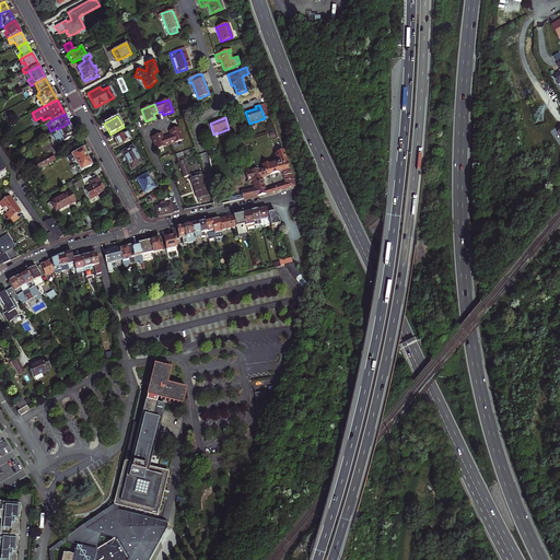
[(74,132),(69,123),(57,129),(54,130),(60,143),(69,138),(68,137),(74,132)]
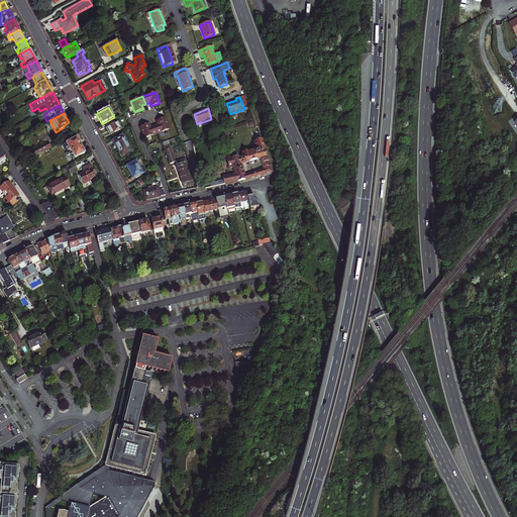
[(165,118),(156,121),(158,125),(153,126),(157,134),(169,129),(165,118)]
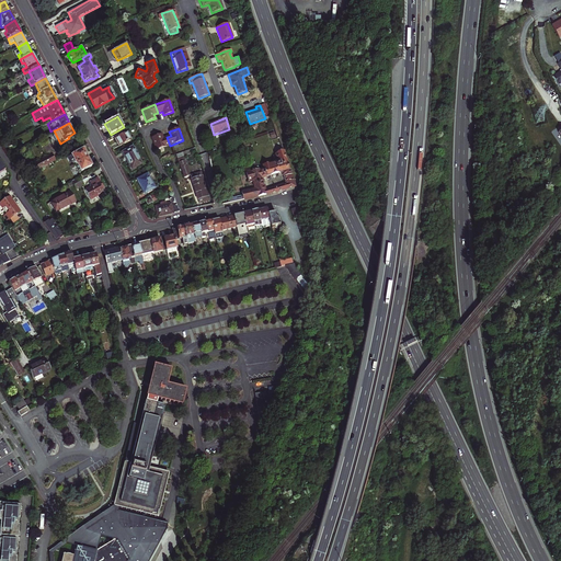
[(130,140),(126,133),(115,139),(119,146),(130,140)]
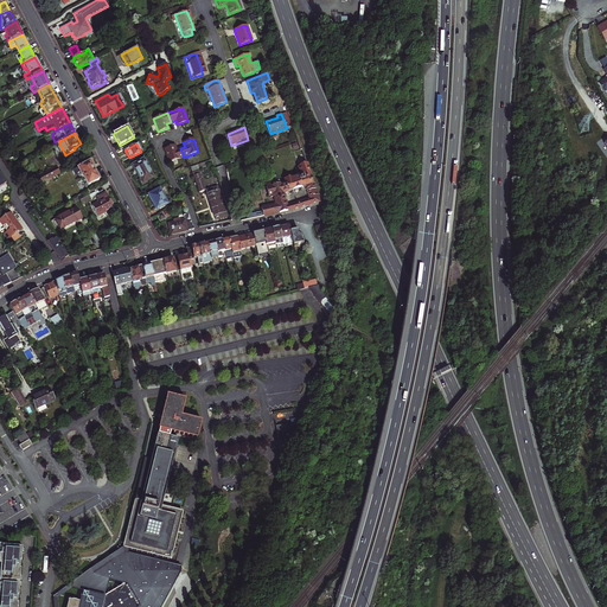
[(168,163),(184,158),(180,148),(177,151),(174,145),(164,149),(168,163)]
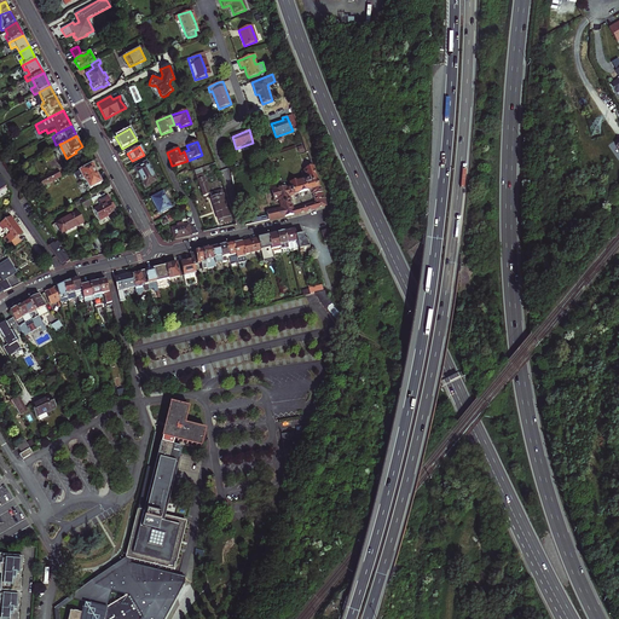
[(156,181),(146,162),(134,169),(137,174),(138,173),(145,186),(156,181)]
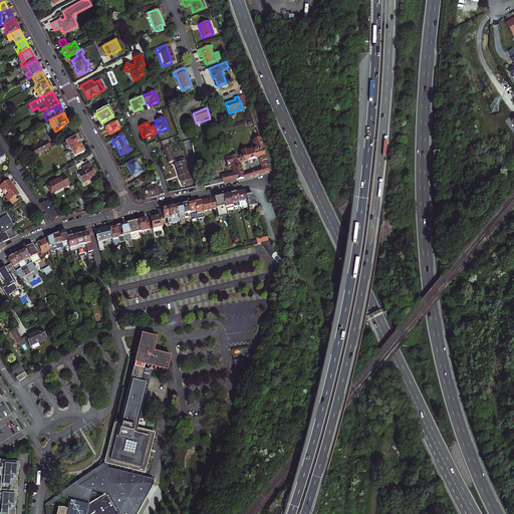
[(70,151),(70,150),(80,145),(79,145),(80,144),(76,137),(61,145),(63,148),(67,146),(70,151)]
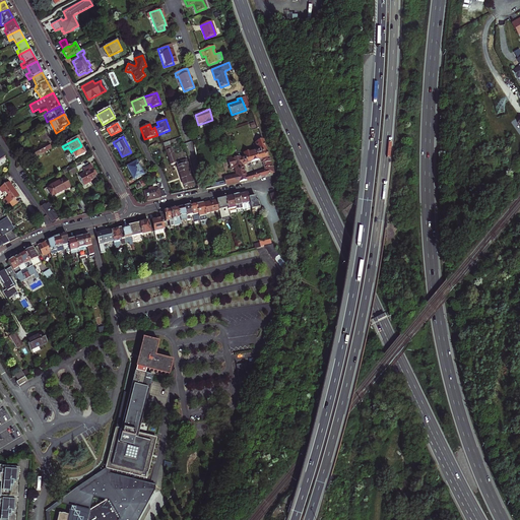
[(240,158),(242,166),(262,159),(266,171),(246,177),(247,181),(273,172),(262,140),(255,143),(257,149),(255,149),(254,151),(250,152),(250,151),(244,153),(245,157),(240,158)]
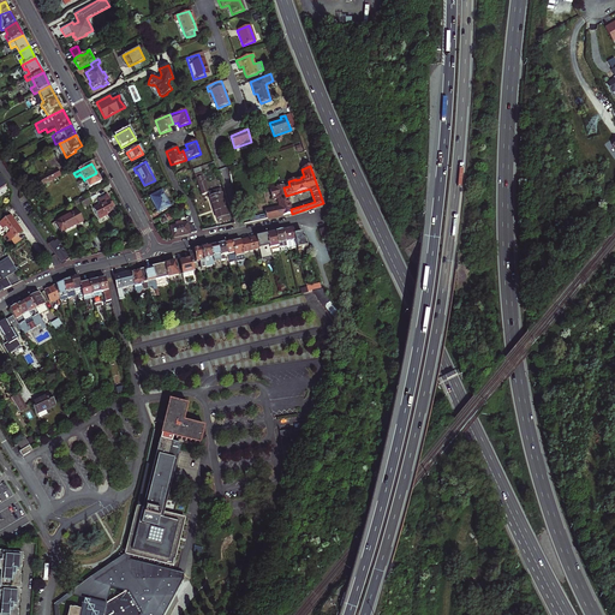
[(39,180),(41,185),(61,174),(58,169),(39,180)]
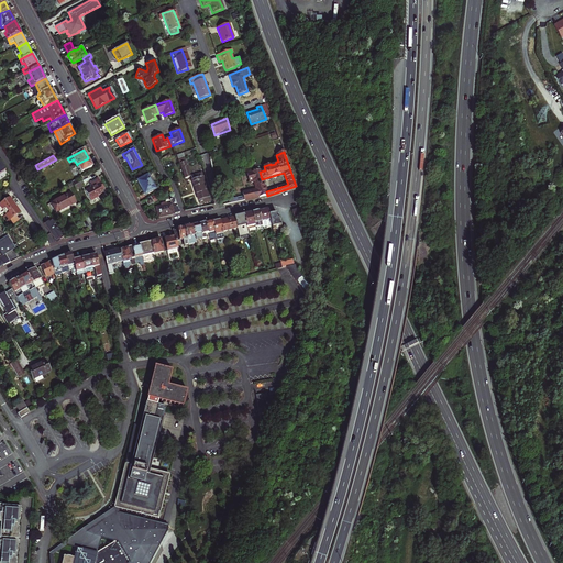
[(92,167),(88,158),(77,164),(81,173),(92,167)]
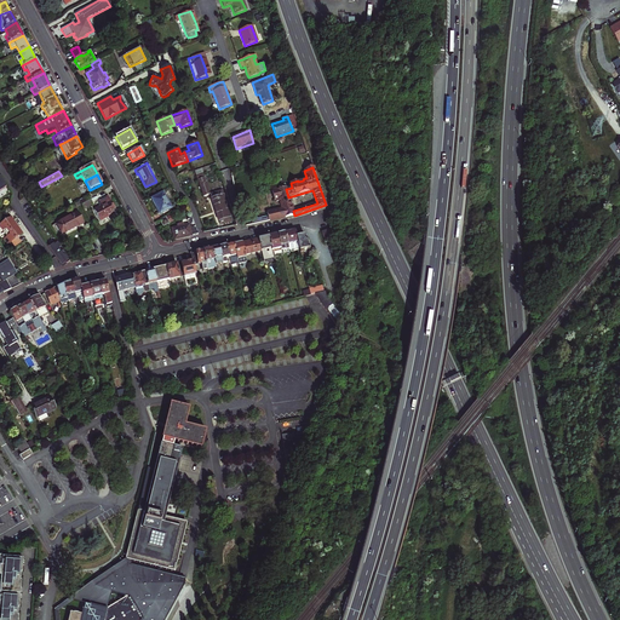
[(204,196),(210,194),(204,174),(197,176),(204,196)]
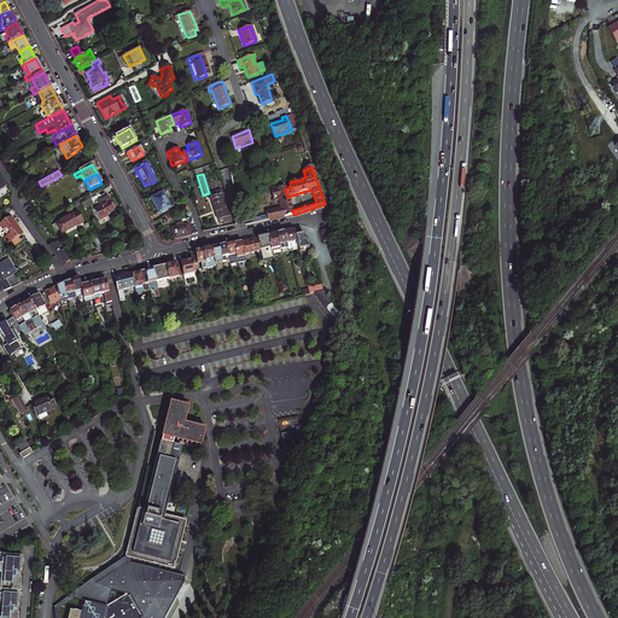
[(266,211),(268,220),(293,215),(292,210),(287,197),(285,188),(285,187),(270,191),(273,200),(277,199),(277,200),(279,200),(280,209),(266,211)]
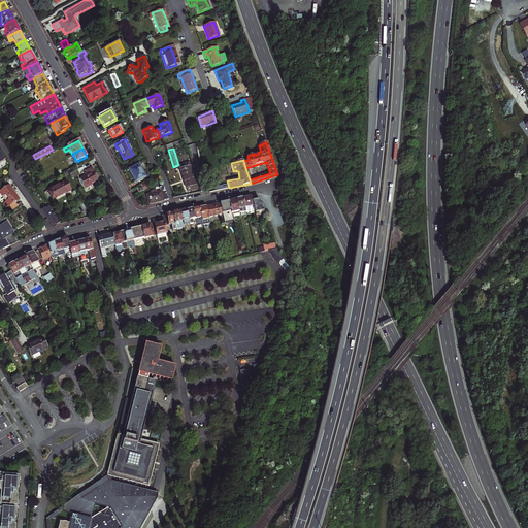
[(189,162),(178,165),(188,192),(197,189),(189,162)]
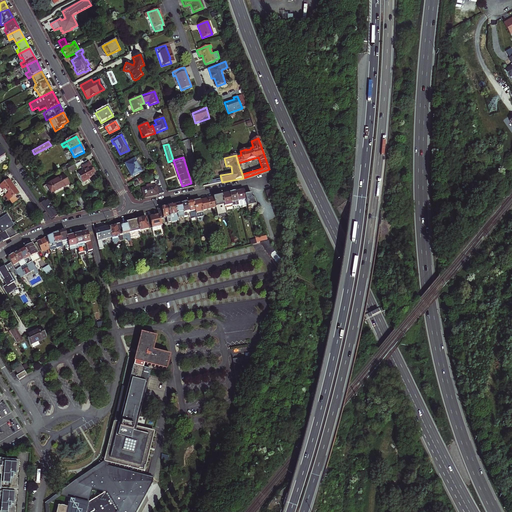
[(141,172),(134,160),(125,165),(132,177),(141,172)]
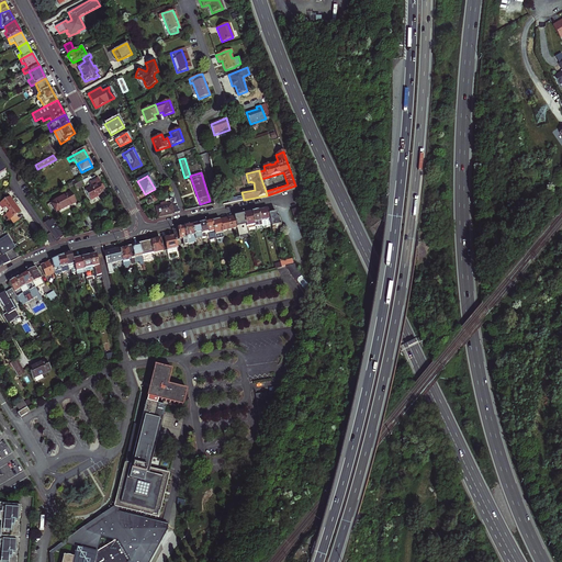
[(85,186),(80,178),(71,182),(76,190),(85,186)]
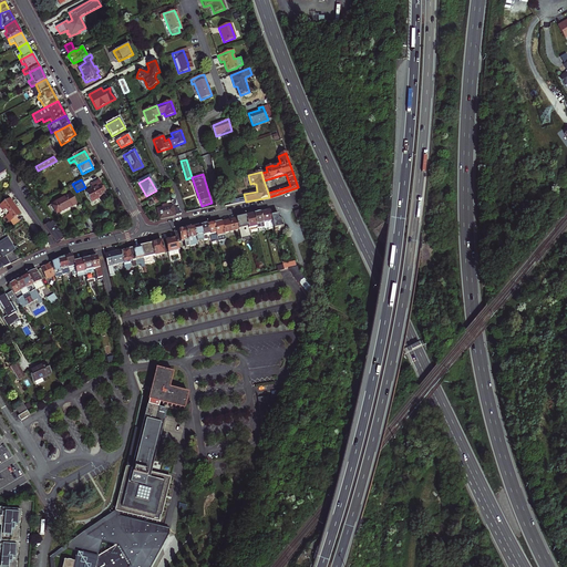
[(91,203),(104,195),(103,192),(104,191),(99,179),(90,184),(93,188),(85,193),(91,203)]
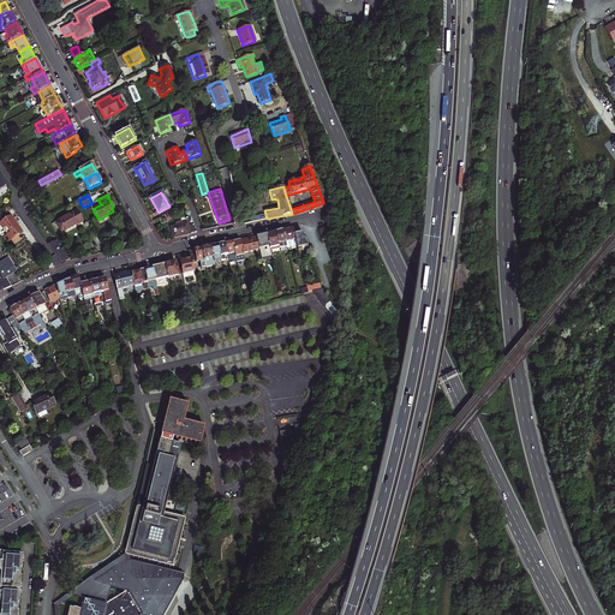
[(63,232),(83,221),(77,210),(57,221),(63,232)]
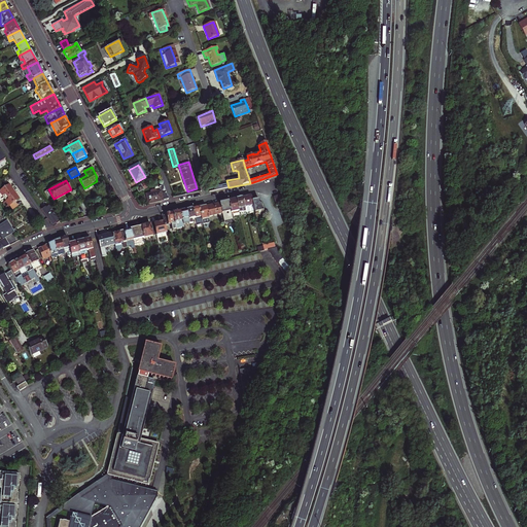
[(160,191),(153,192),(146,195),(148,204),(168,199),(164,185),(159,186),(160,189),(160,191)]
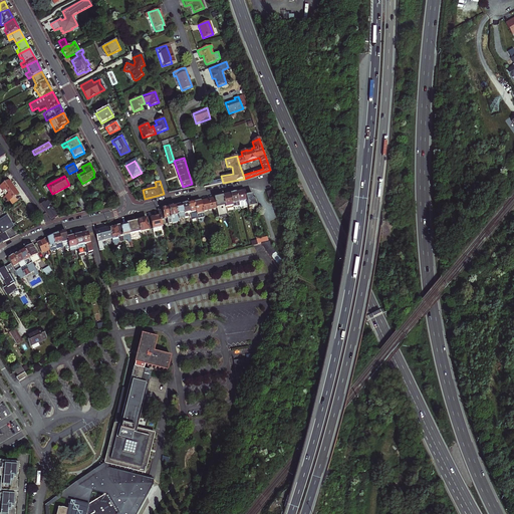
[(12,199),(11,198),(15,195),(6,182),(0,185),(0,194),(2,198),(0,199),(4,205),(6,203),(9,207),(14,203),(12,199)]
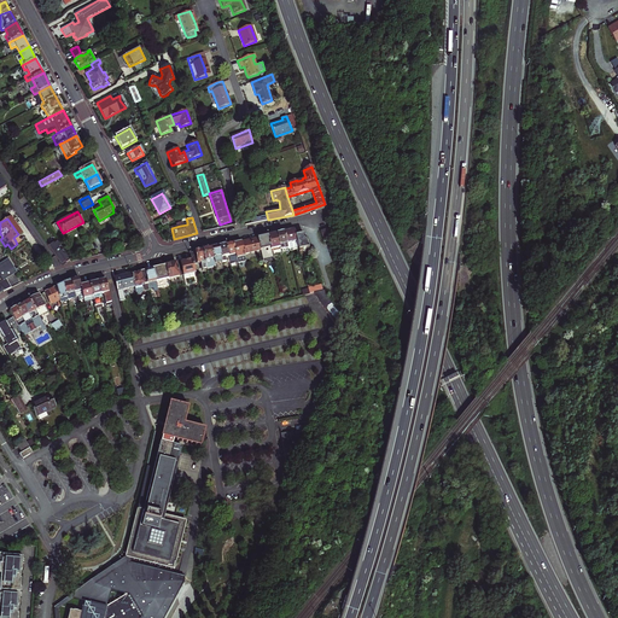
[(284,232),(286,244),(292,242),(295,249),(298,248),(296,237),(293,231),(293,229),(284,232)]
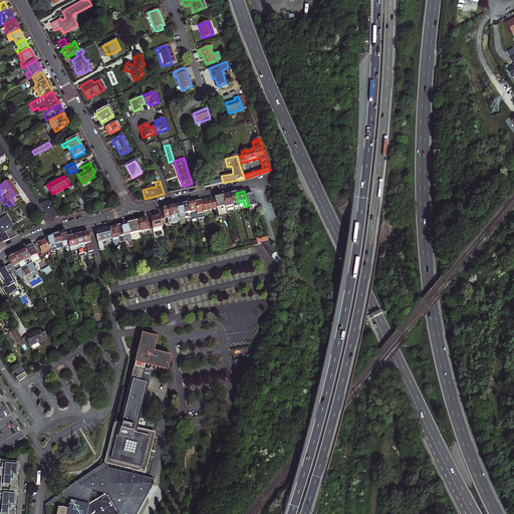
[(272,191),(266,193),(269,201),(275,199),(272,191)]
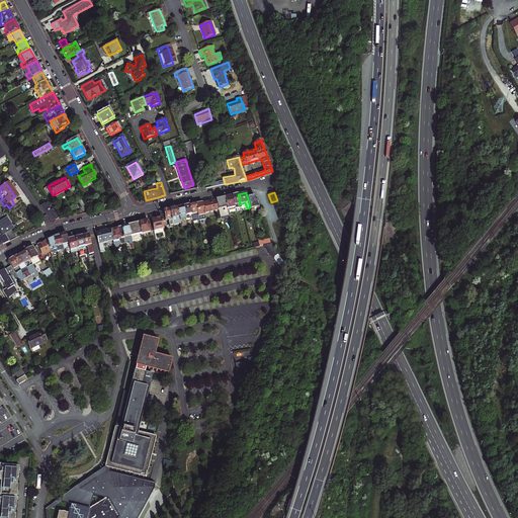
[(238,194),(232,196),(235,209),(241,207),(240,204),(238,194)]
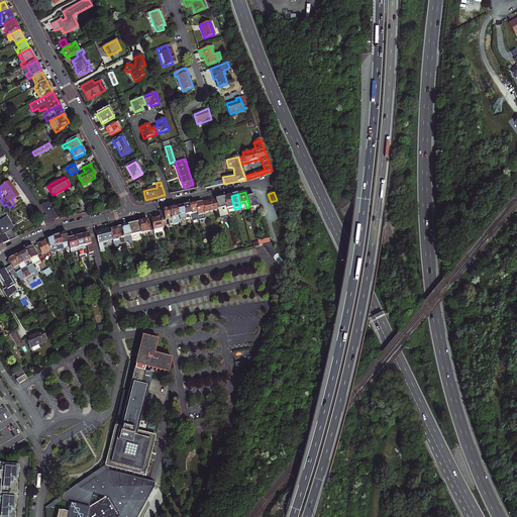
[(234,209),(231,196),(223,197),(227,212),(234,210),(234,209)]
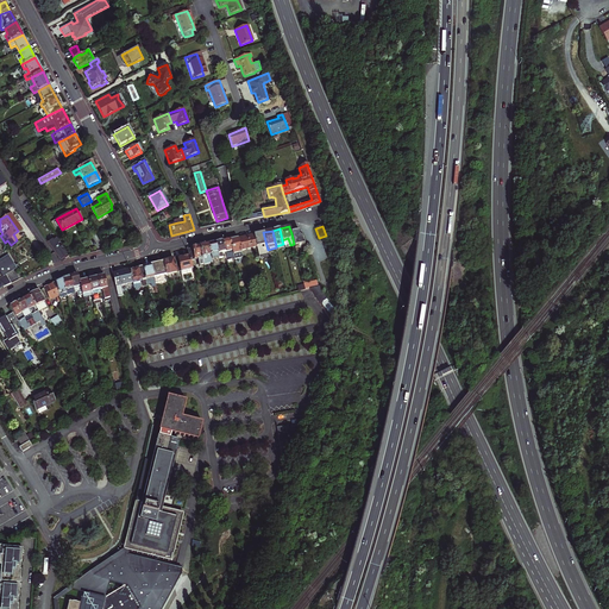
[(292,233),(294,244),(296,255),(299,255),(297,249),(296,248),(296,246),(303,244),(299,231),(292,233)]
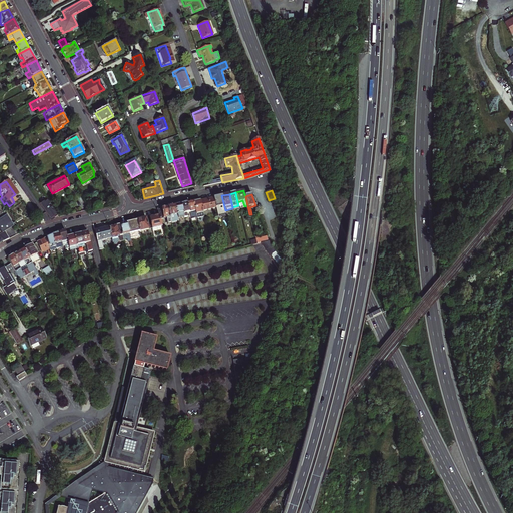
[(226,213),(225,210),(221,195),(213,197),(215,208),(217,215),(226,213)]
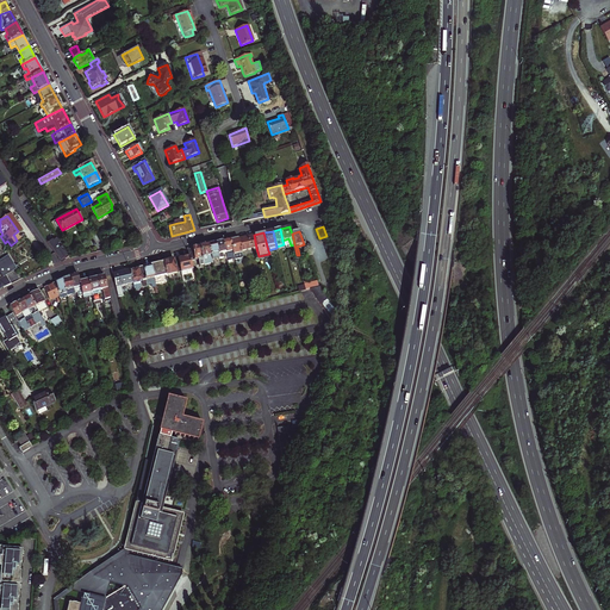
[(256,248),(254,235),(237,238),(241,251),(256,248)]
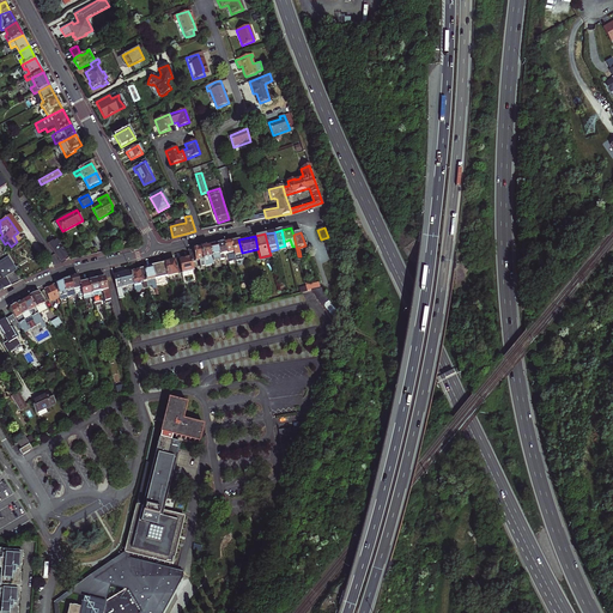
[(55,237),(47,243),(48,243),(59,260),(61,262),(65,260),(66,261),(66,260),(70,258),(55,237)]
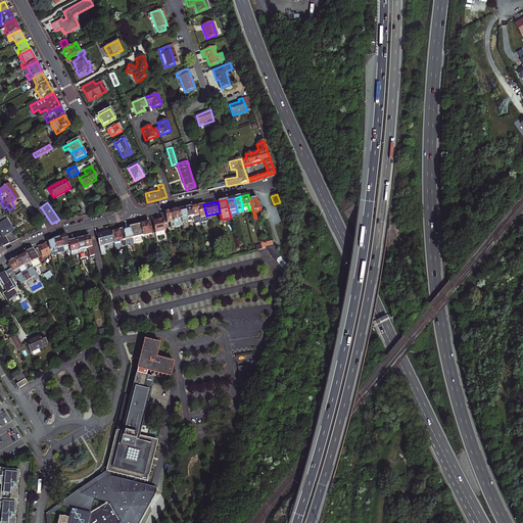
[(197,206),(200,222),(201,223),(207,221),(206,216),(203,204),(197,206)]
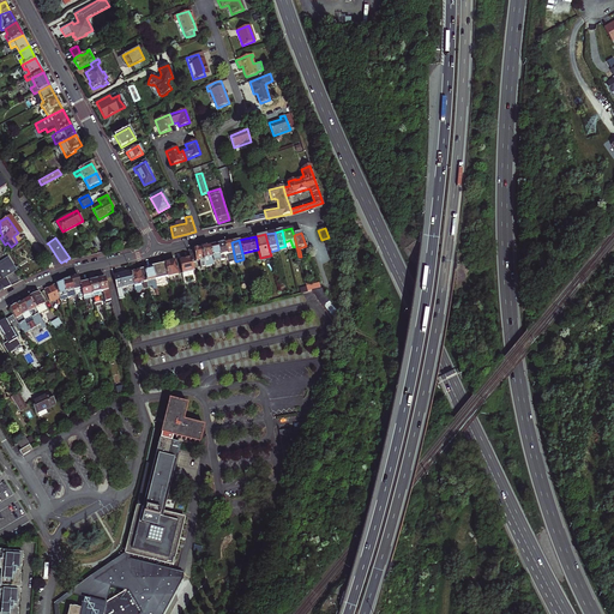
[(232,242),(224,244),(228,259),(228,262),(235,260),(232,242)]
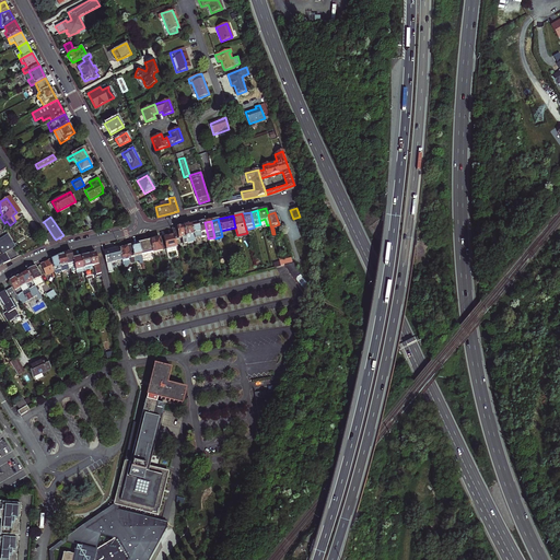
[(208,236),(205,222),(198,223),(201,237),(201,238),(208,236)]
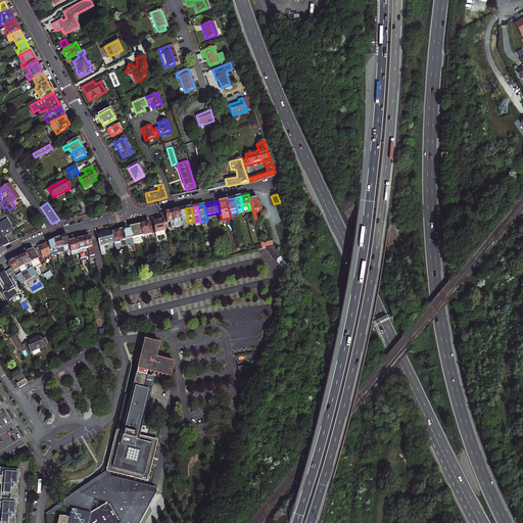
[(182,223),(188,222),(185,208),(179,210),(181,222),(182,223)]
